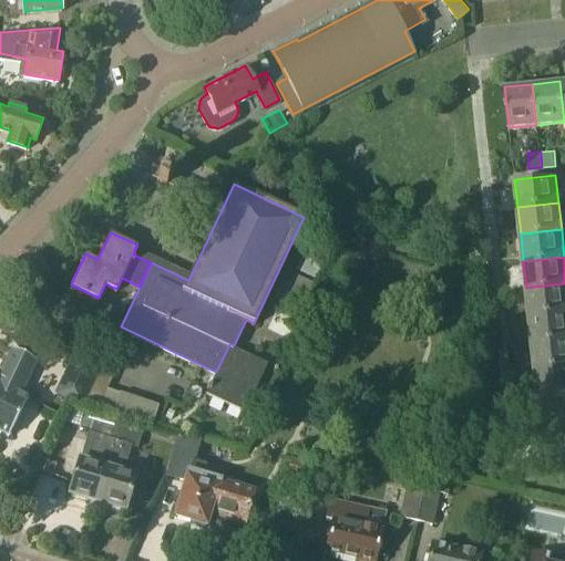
[(564,283),(526,288),(528,314),(564,310),(564,283)]
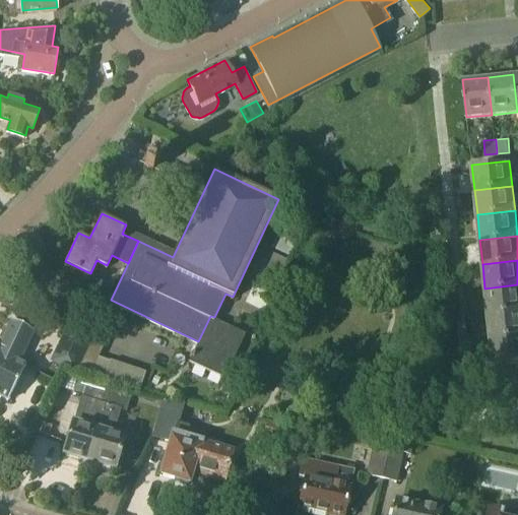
[(517,284),(484,288),(488,314),(517,310),(517,284)]
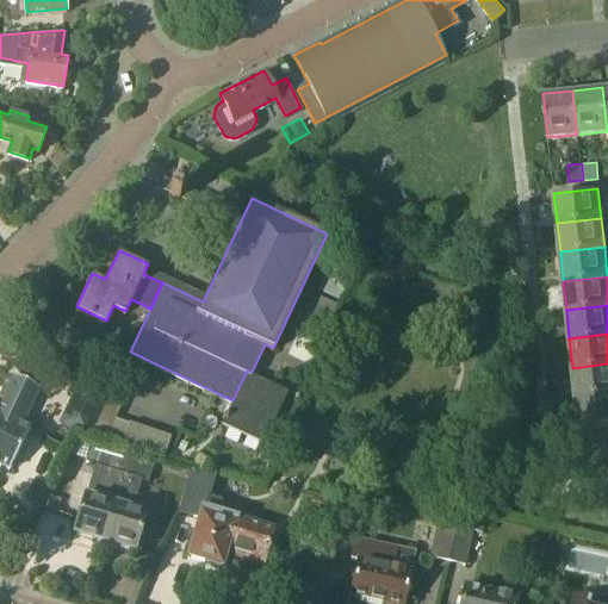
[(607,363),(572,368),(576,397),(607,392),(607,363)]
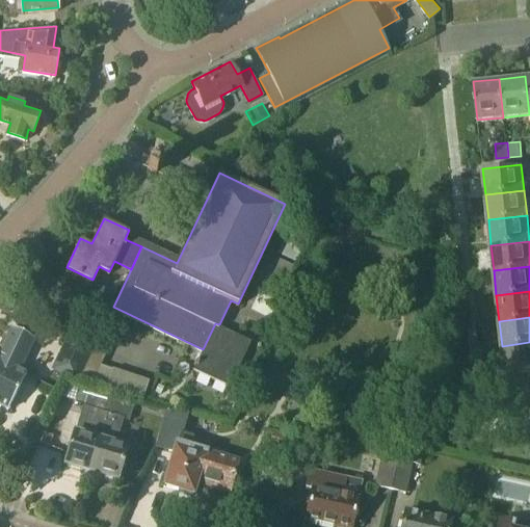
[(215,323),(203,349),(194,368),(230,385),(252,340),(219,324),(215,323)]
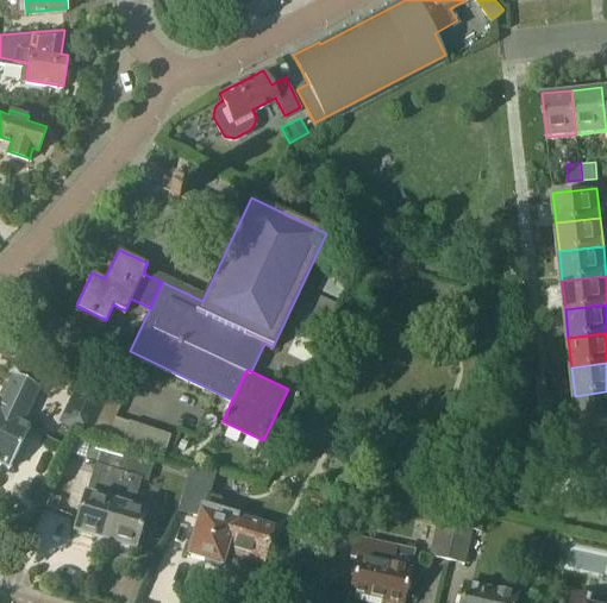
[(41,384),(14,371),(0,400),(0,462),(10,466),(31,424),(24,420),(41,384)]
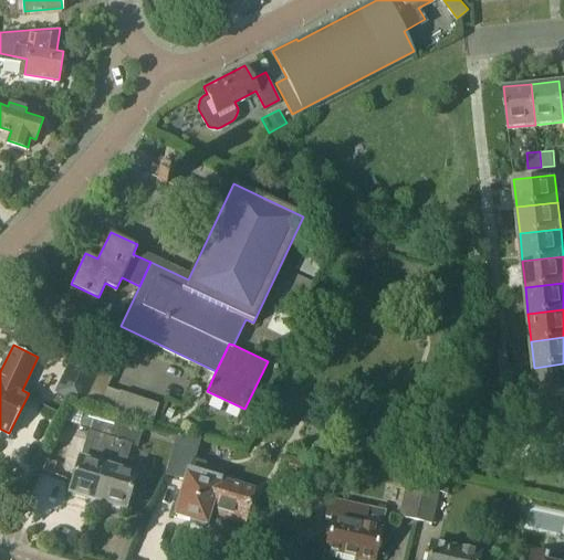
[(100,367),(76,356),(60,390),(83,401),(100,367)]
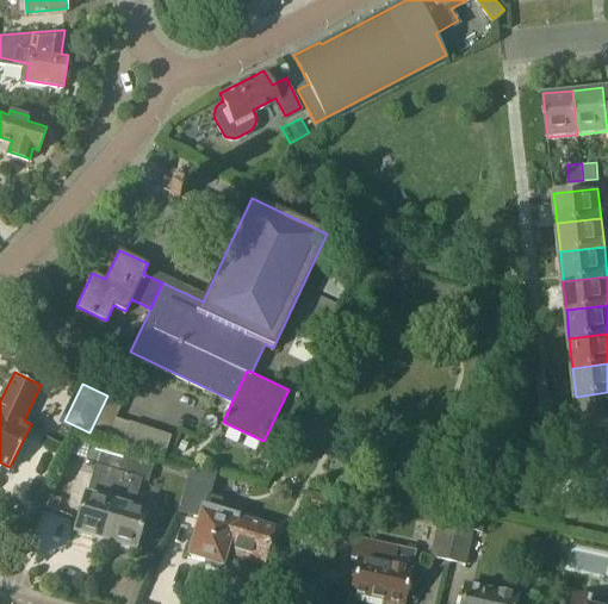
[(92,429),(106,436),(125,398),(111,391),(92,429)]
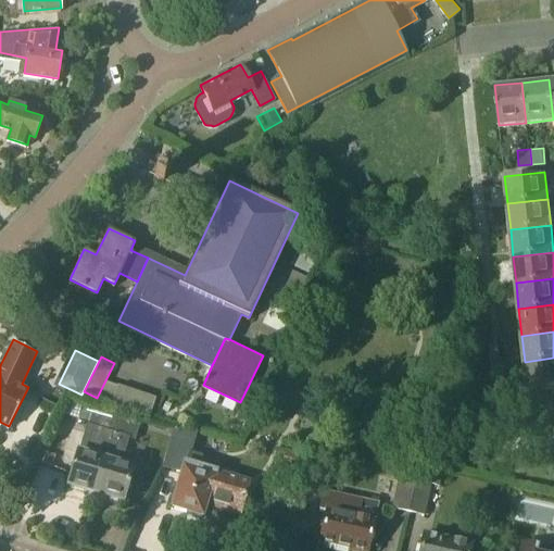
[(553,358),(525,362),(527,389),(553,385),(553,358)]
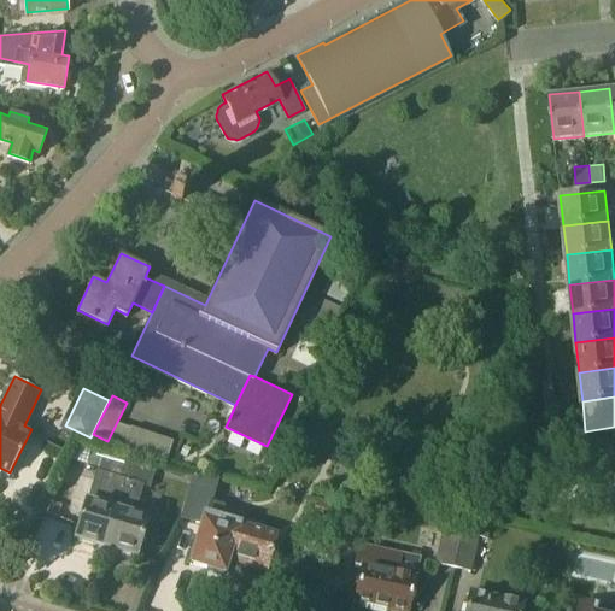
[(140,429),(134,446),(168,457),(174,440),(140,429)]
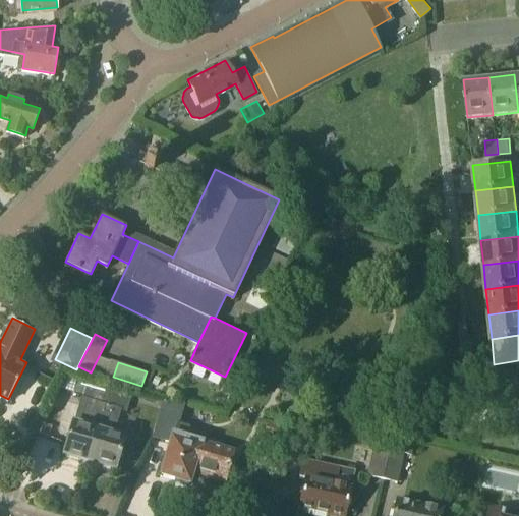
[(111,386),(88,379),(82,396),(95,399),(87,425),(73,421),(65,453),(91,460),(111,386)]
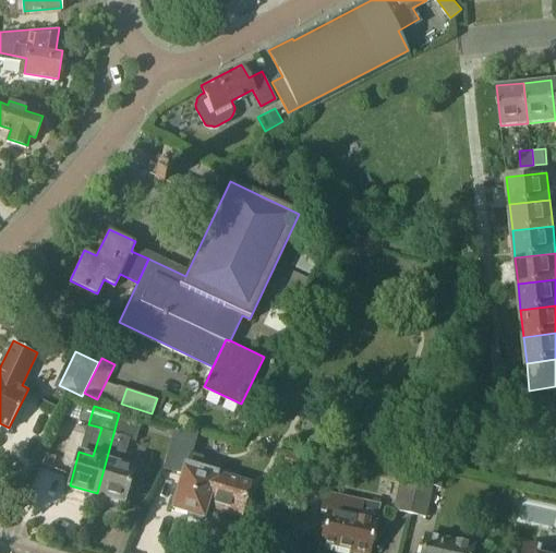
[(142,420),(119,413),(97,493),(124,501),(134,467),(122,464),(130,436),(136,439),(142,420)]
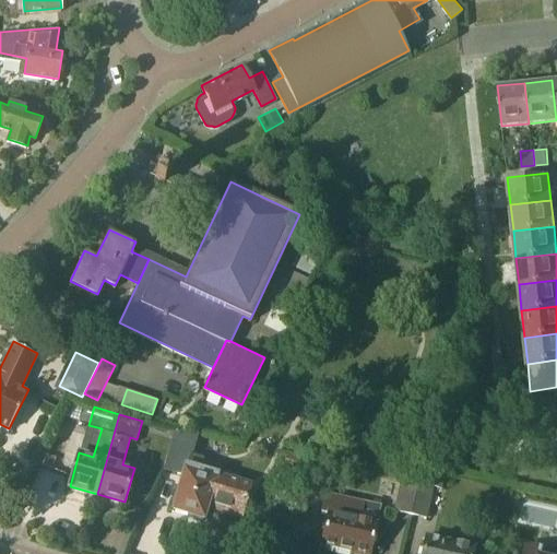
[(251,484),(216,473),(218,467),(202,461),(204,457),(191,452),(197,433),(177,427),(165,468),(184,473),(174,507),(203,517),(209,501),(243,511),(251,484)]
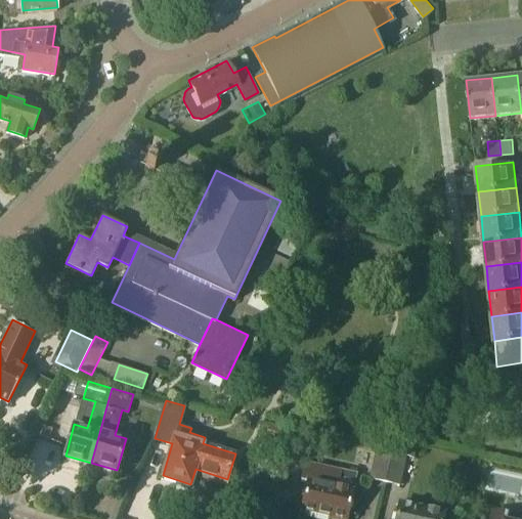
[(379,446),(372,477),(384,479),(395,433),(400,411),(382,405),(373,445),(379,446)]
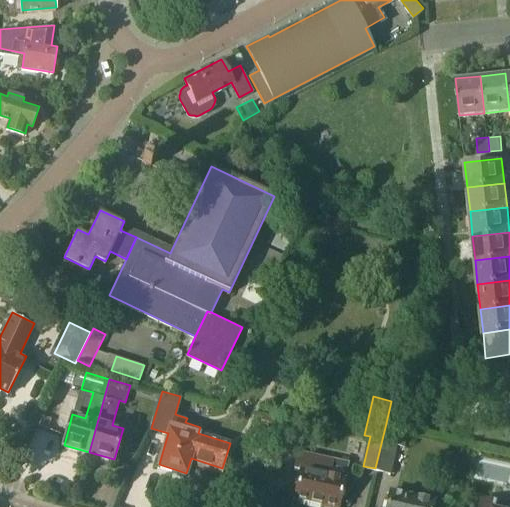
[(386,423),(375,468),(391,472),(398,443),(406,445),(409,428),(386,423)]
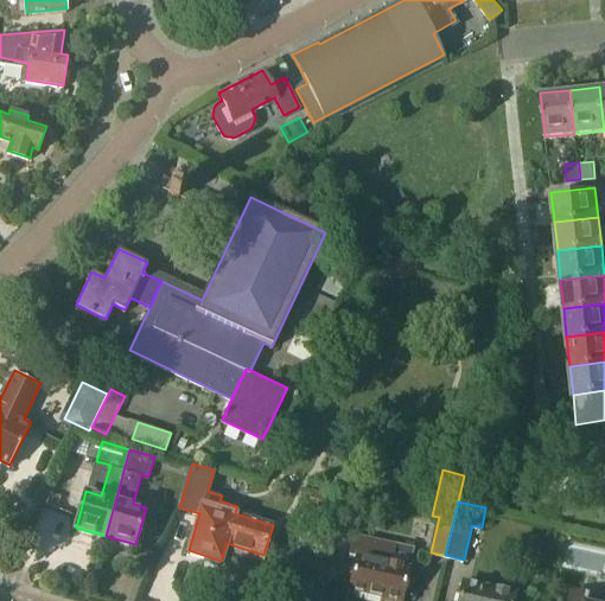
[(401,600),(414,549),(354,535),(350,555),(356,557),(349,588),(383,595),(382,600),(384,600),(401,600)]
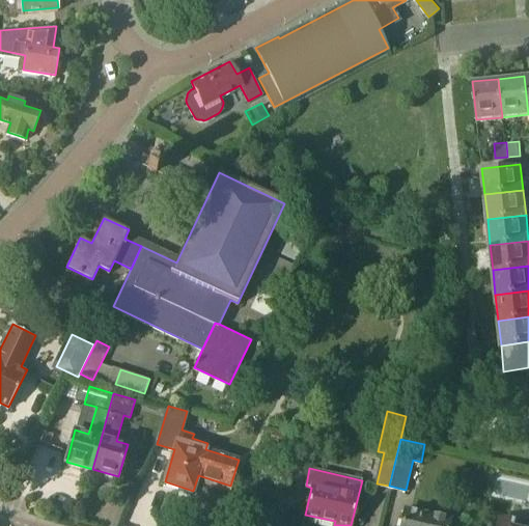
[(448,525),(450,518),(405,507),(400,525),(448,525)]
